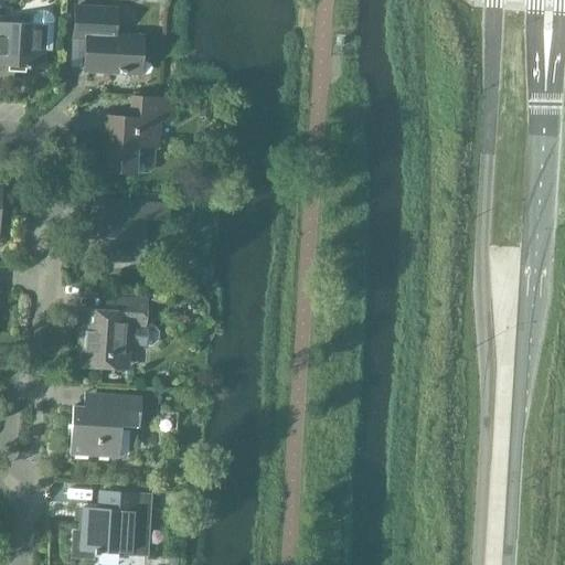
[(86,74),(138,77),(140,36),(115,34),(116,9),(76,7),(74,40),(89,41),(86,74)]
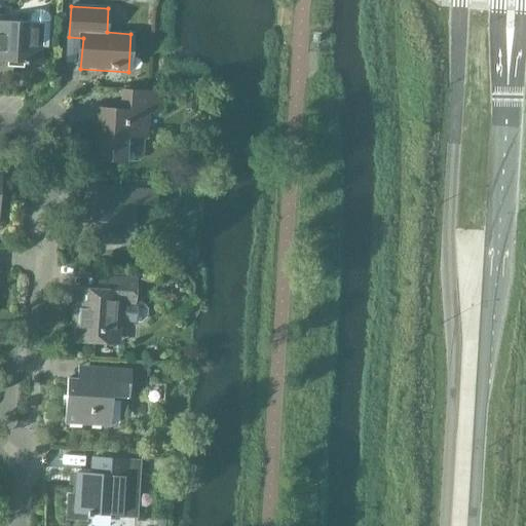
[(0,60),(41,63),(42,48),(47,48),(49,22),(49,20),(48,17),(48,16),(46,14),(45,12),(43,11),(40,10),(39,10),(36,11),(33,12),(31,14),(30,16),(29,20),(29,23),(7,22),(7,15),(0,14),(0,60)]
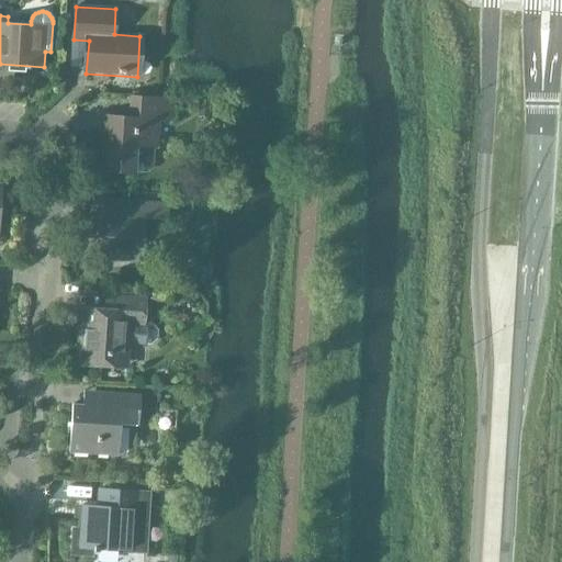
[(107,115),(103,170),(134,171),(141,172),(144,172),(148,172),(152,170),(154,167),(155,163),(156,146),(158,121),(173,122),(175,99),(130,96),(128,116),(107,115)]
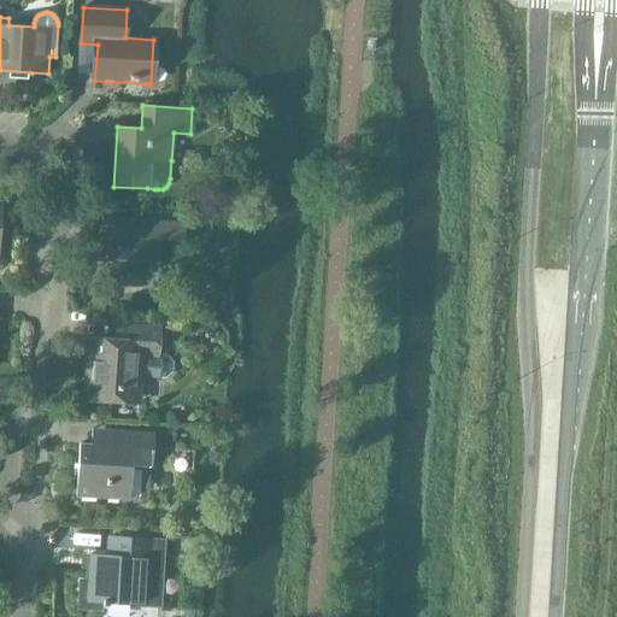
[(219,109),(218,128),(230,128),(231,110),(221,110),(219,109)]
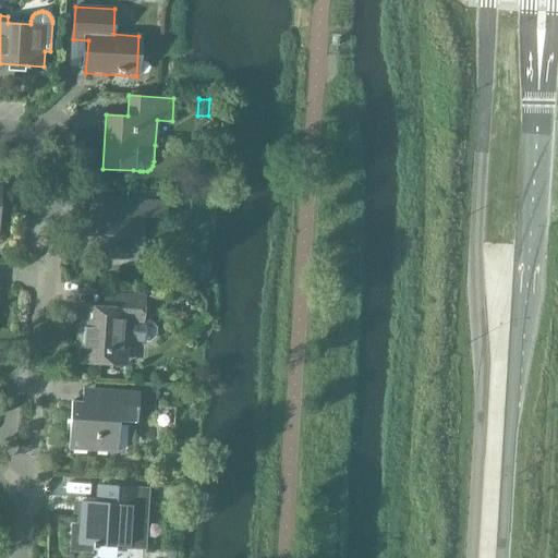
[(100,211),(98,245),(97,255),(140,258),(143,216),(165,217),(166,202),(126,199),(126,214),(100,211)]
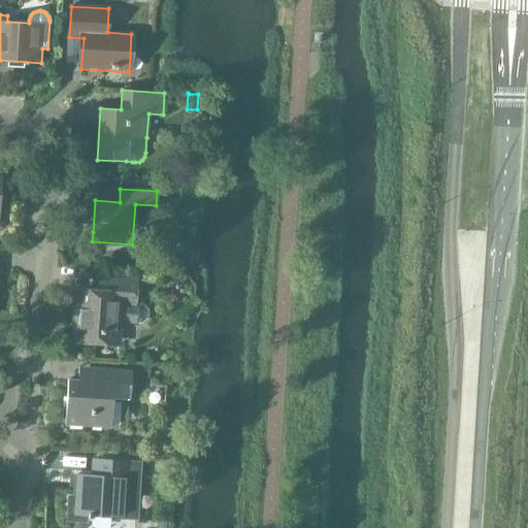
[(142,272),(141,282),(156,283),(156,273),(142,272)]
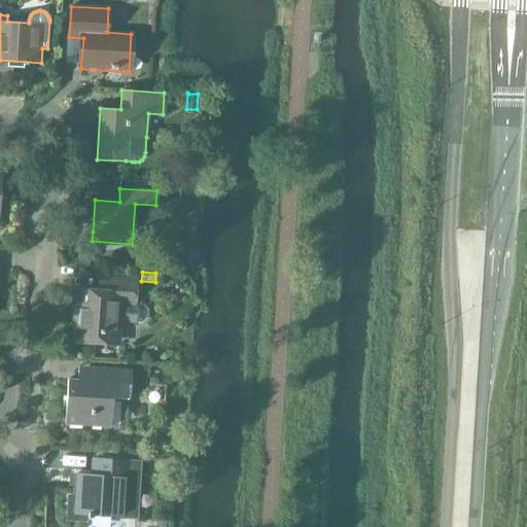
[(144,305),(135,305),(137,280),(100,278),(99,290),(74,288),(73,309),(76,309),(74,342),(96,343),(96,340),(117,341),(118,325),(143,326),(150,320),(150,312),(144,305)]
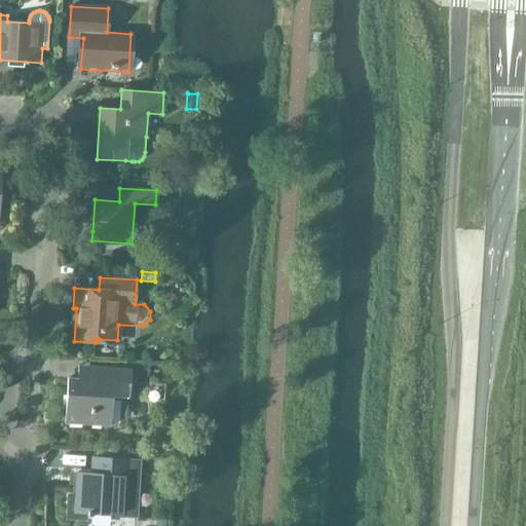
[(137,378),(146,379),(147,365),(138,364),(137,378)]
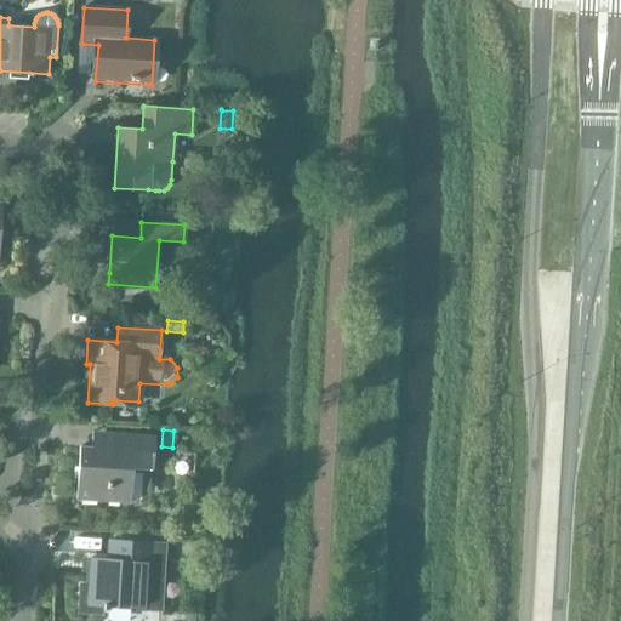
[(77,499),(130,502),(132,460),(153,461),(154,437),(110,433),(109,448),(80,446),(77,499)]
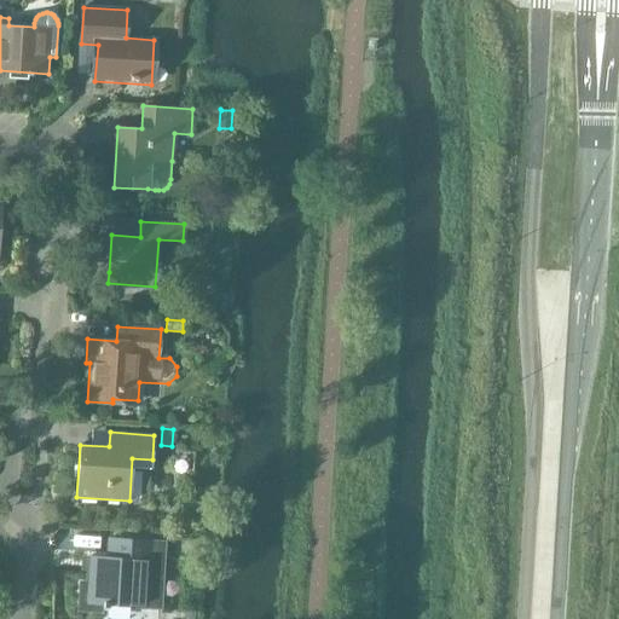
[(81,583),(80,609),(100,611),(100,606),(108,607),(109,603),(160,607),(163,542),(110,538),(109,557),(90,556),(88,583),(81,583)]
